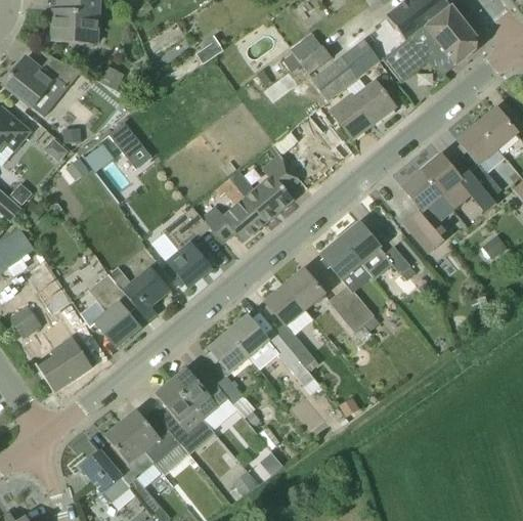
[(96,43),(99,0),(57,0),(57,9),(54,9),(52,40),(96,43)]
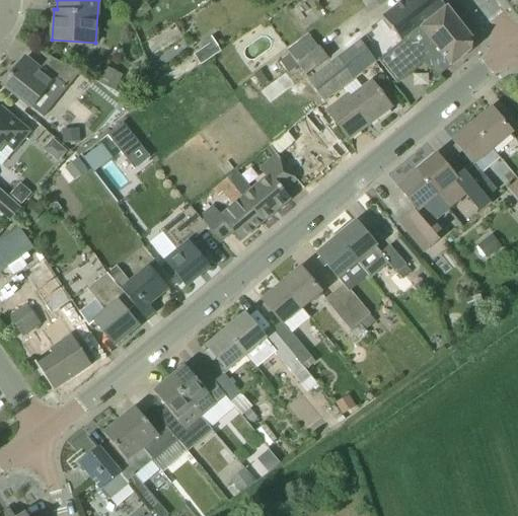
[(446,5),(442,0),(409,0),(377,25),(394,46),(421,25),(446,5)]
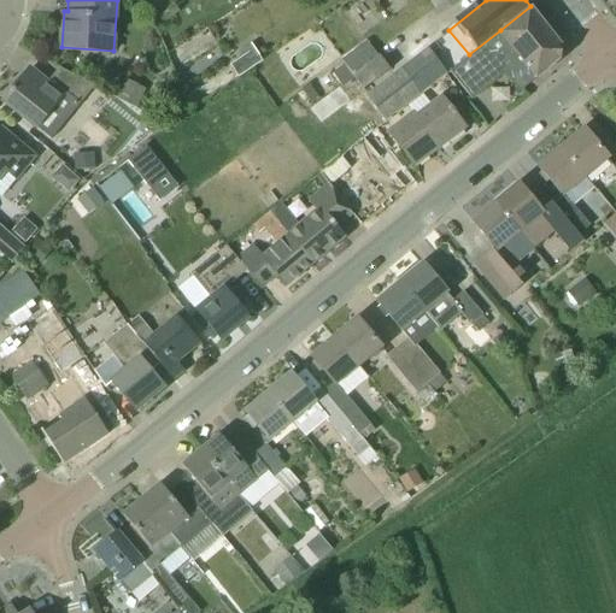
[(561,43),(531,6),(500,30),(469,54),(451,70),(471,95),(505,68),(521,87),(537,76),(559,57),(561,43)]
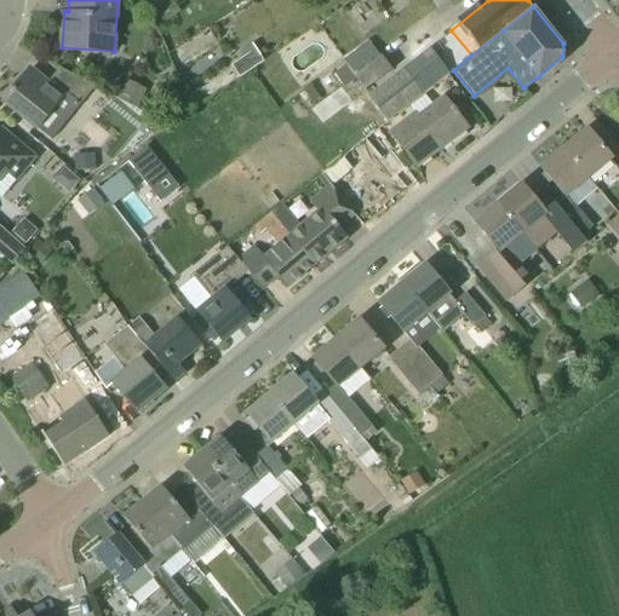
[(379,56),(366,40),(342,59),(344,64),(348,62),(356,73),(379,56)]
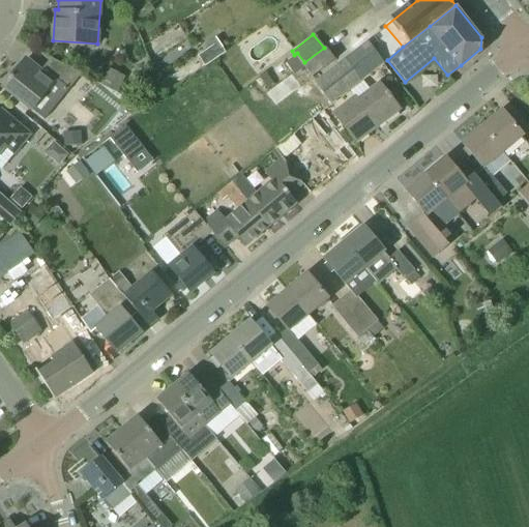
[(217,35),(206,42),(214,57),(226,50),(217,35)]
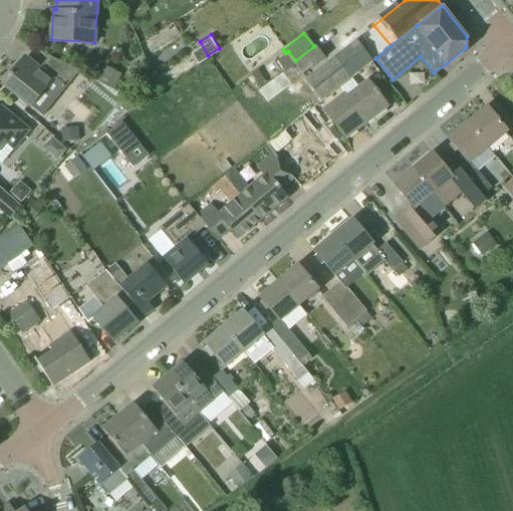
[(355,40),(304,78),(319,99),(370,60),(355,40)]
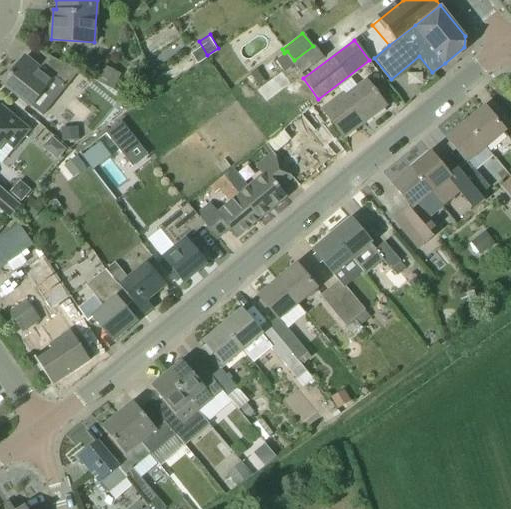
[(296,62),(301,71),(321,57),(313,46),(294,60),(296,62)]
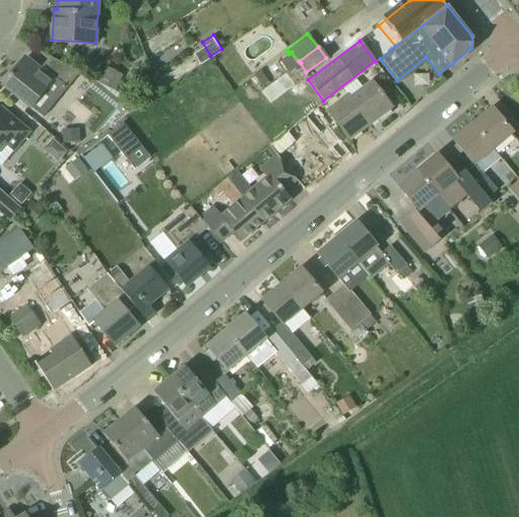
[(289,71),(301,63),(299,61),(292,52),(288,54),(281,60),(289,71)]
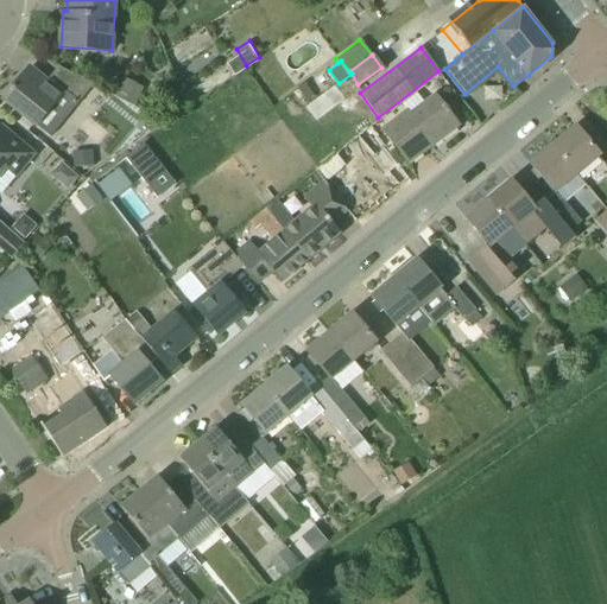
[(5,97),(37,124),(65,88),(81,100),(95,82),(59,64),(43,84),(26,71),(5,97)]
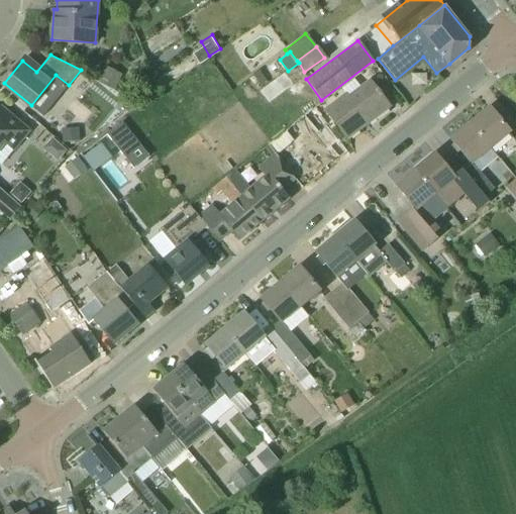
[(123,72),(108,64),(101,76),(117,84),(123,72)]
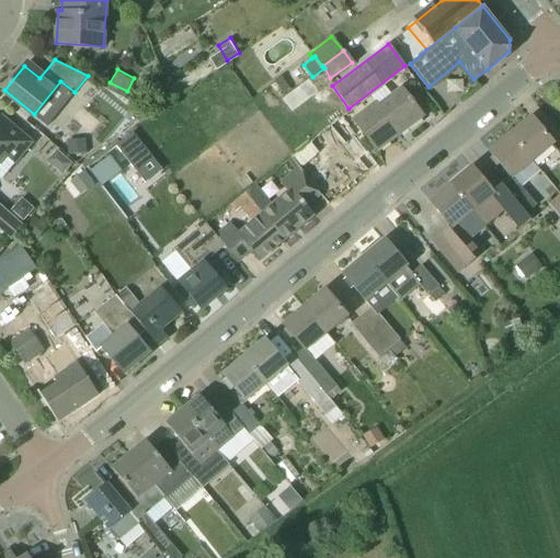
[(290,86),(283,76),(276,81),(283,91),(290,86)]
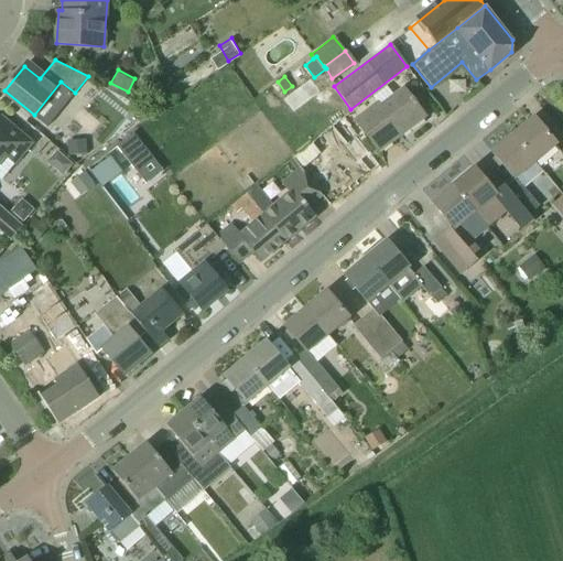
[(379,149),(381,148),(425,115),(415,101),(417,100),(412,96),(411,97),(402,85),(379,103),(377,99),(355,117),(379,149)]
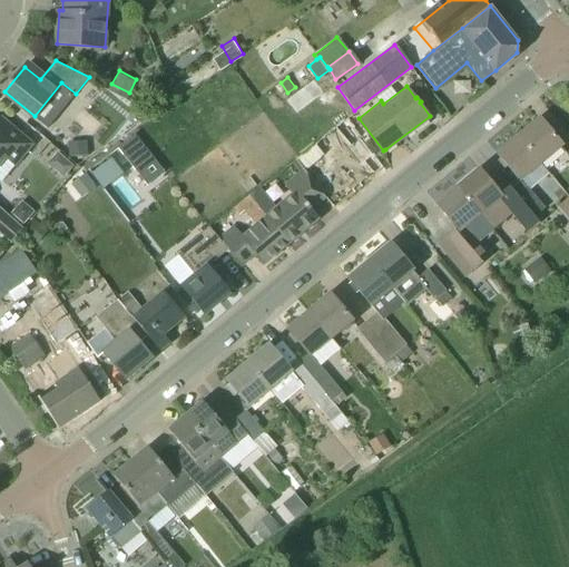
[(0,164),(7,157),(16,165),(35,143),(5,116),(0,120),(0,164)]
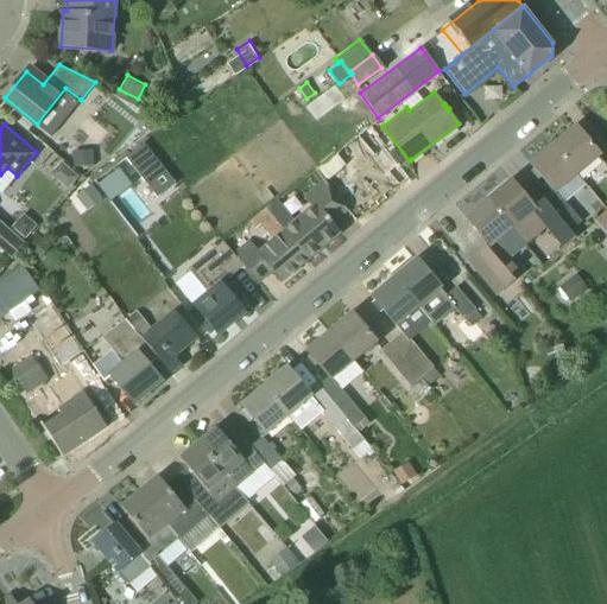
[(577,173),(601,154),(576,124),(552,142),(577,173)]
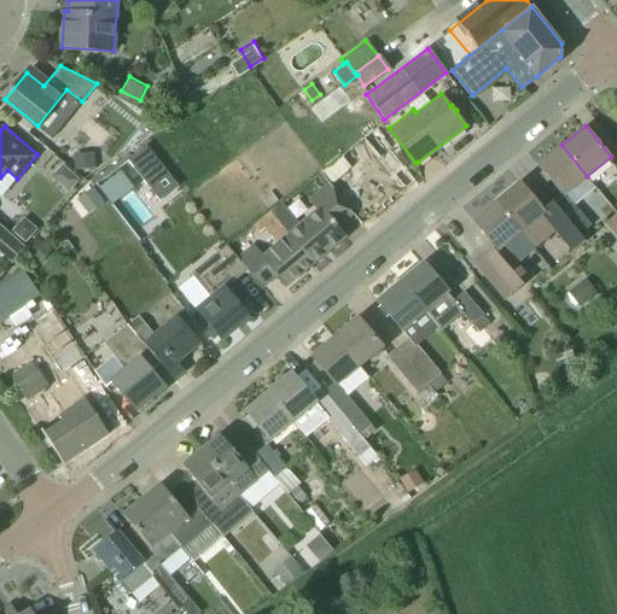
[(147,142),(128,157),(161,199),(180,183),(147,142)]
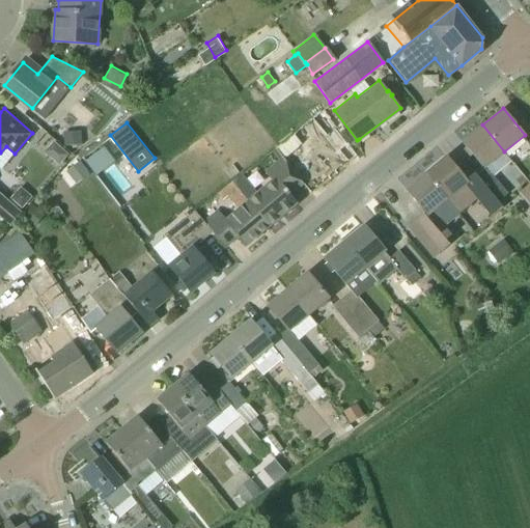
[(482,124),(464,141),(483,164),(474,172),(497,200),(508,191),(486,166),(504,151),(482,124)]
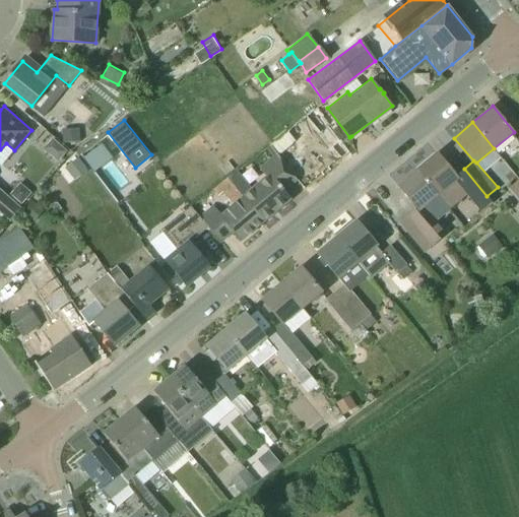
[(81,139),(80,127),(63,128),(64,140),(81,139)]
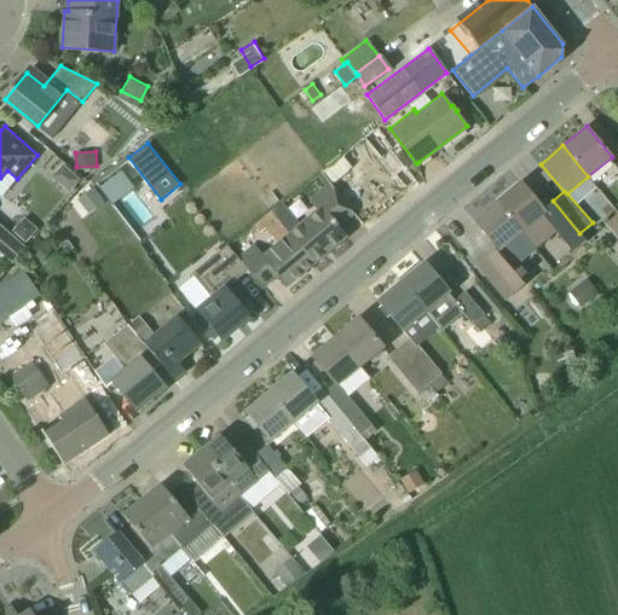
[(70,191),(81,179),(63,163),(57,170),(57,179),(70,191)]
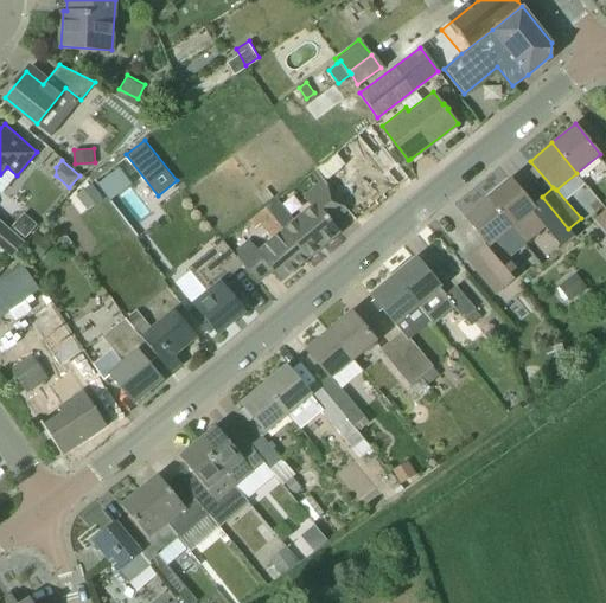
[(267,205),(310,256),(340,230),(333,222),(349,209),(324,178),(303,196),(311,205),(294,218),(278,197),(267,205)]
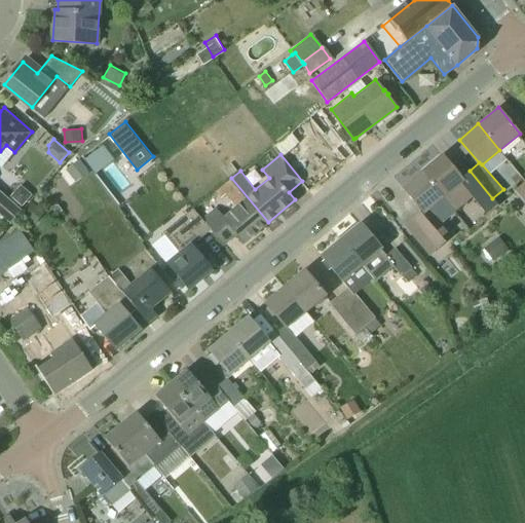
[(461,178),(442,154),(422,171),(445,196),(456,211),(473,196),(487,214),(497,206),(492,198),(470,171),(461,178)]
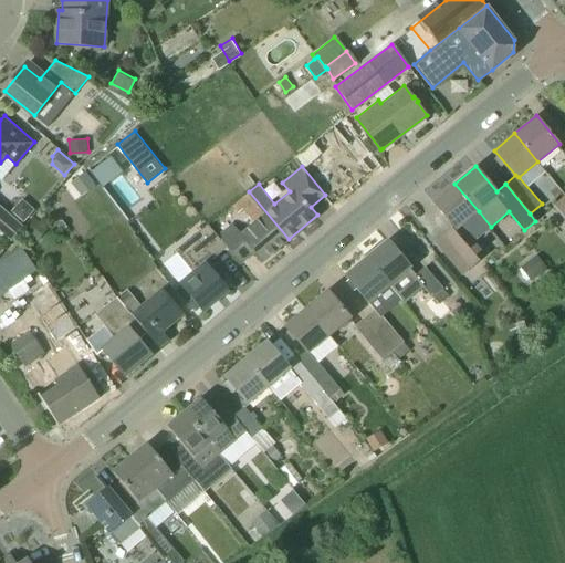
[(85,170),(72,181),(82,195),(96,185),(85,170)]
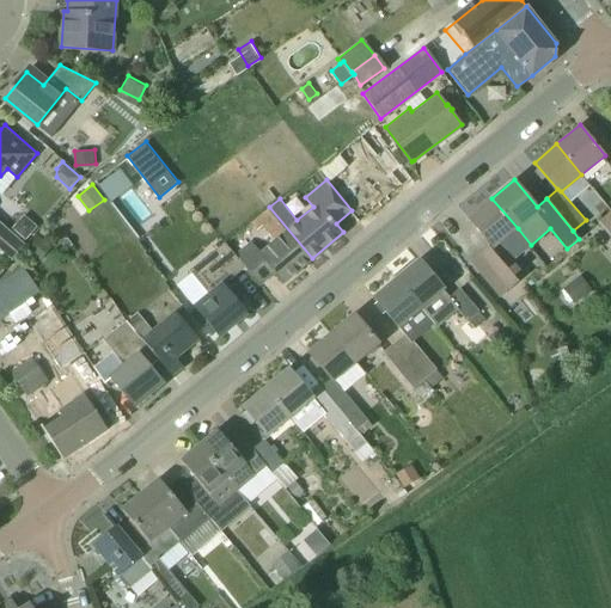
[(511,247),(503,253),(498,245),(503,240),(518,228),(492,198),(469,217),(490,243),(470,260),(501,296),(514,284),(530,271),(518,257),(511,247)]
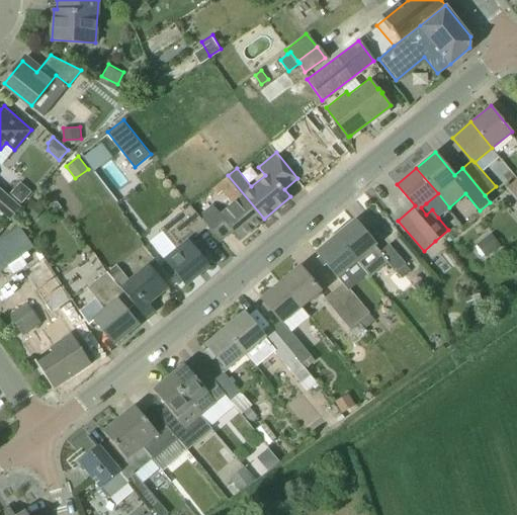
[(240,239),(264,219),(228,175),(211,187),(218,194),(223,190),(232,201),(220,212),(210,202),(197,213),(207,226),(220,241),(233,230),(240,239)]
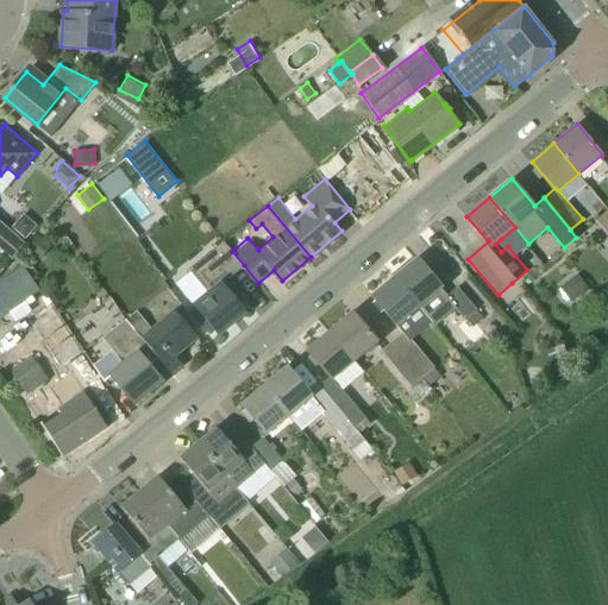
[(607,208),(597,219),(607,232),(607,208)]
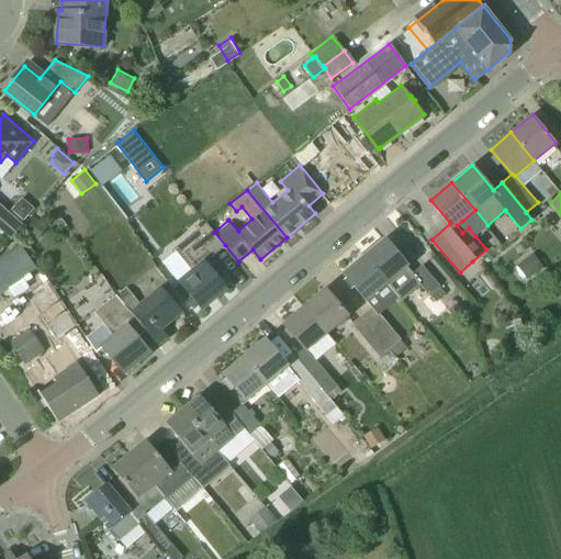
[(25,224),(8,209),(0,216),(0,222),(14,236),(25,224)]
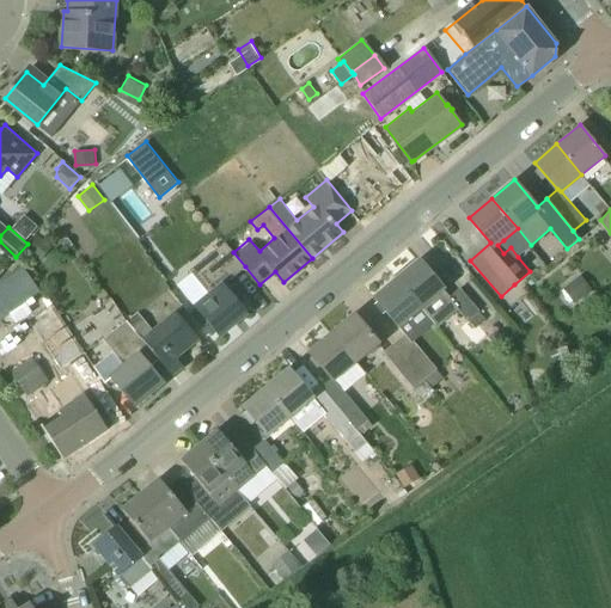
[(26,247),(38,257),(50,244),(38,233),(26,247)]
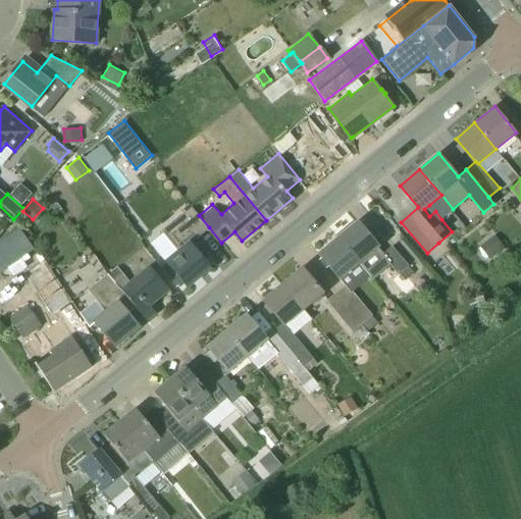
[(166,259),(188,286),(210,267),(190,243),(188,245),(185,241),(195,232),(198,237),(209,227),(199,215),(192,207),(162,230),(177,250),(166,259)]
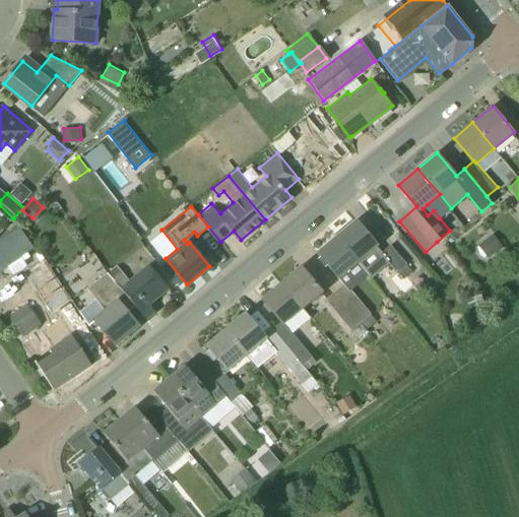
[(357,219),(337,236),(336,237),(359,263),(372,279),(391,263),(397,271),(407,263),(391,243),(382,250),(357,219)]
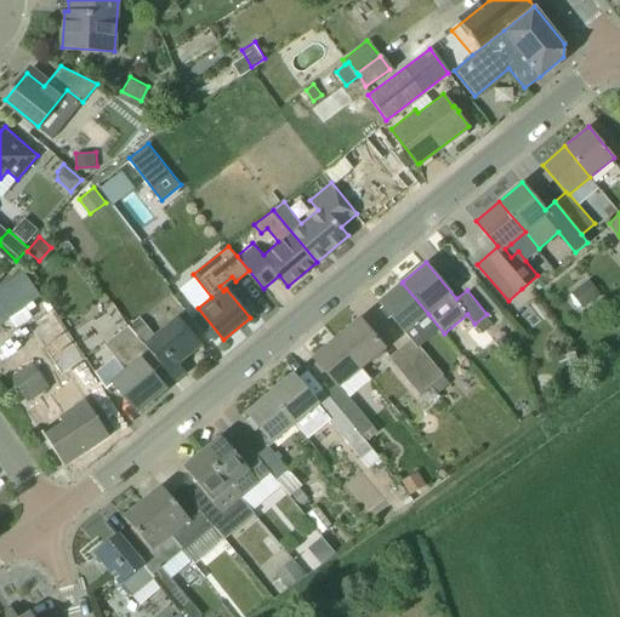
[(194,275),(178,287),(195,308),(210,296),(194,275)]
